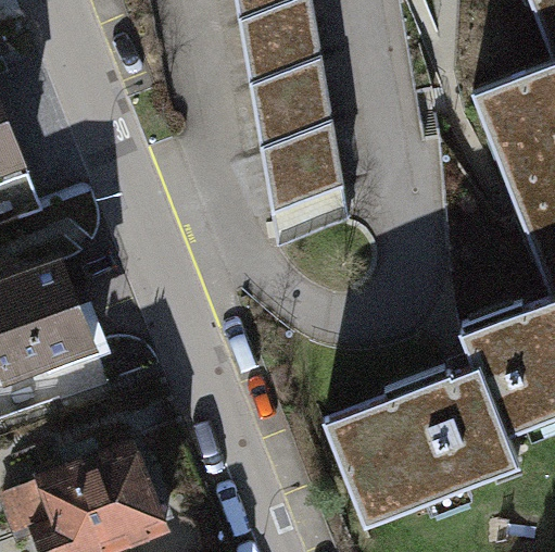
[(312,0),(236,0),(279,250),(350,222),(312,0)]
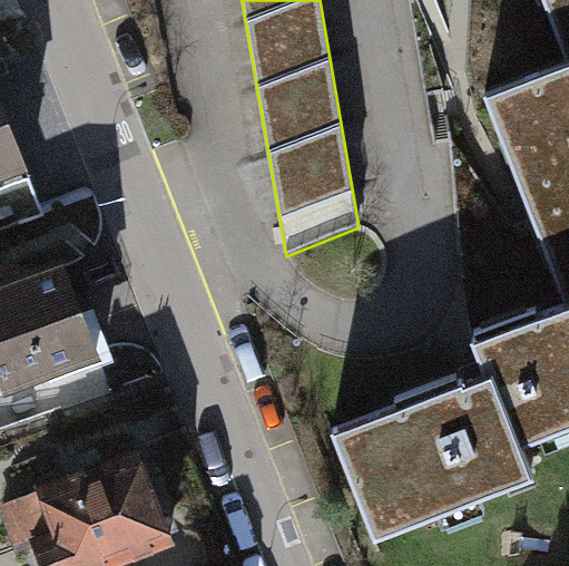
[(568,0),(547,0),(568,55),(568,0)]
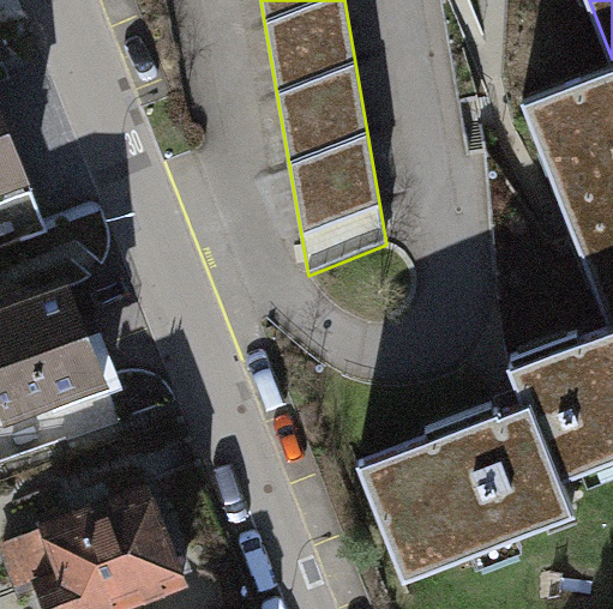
[(545,151),(554,148),(610,287),(600,291),(612,325),(612,70),(523,106),(526,112),(529,110),(545,151)]
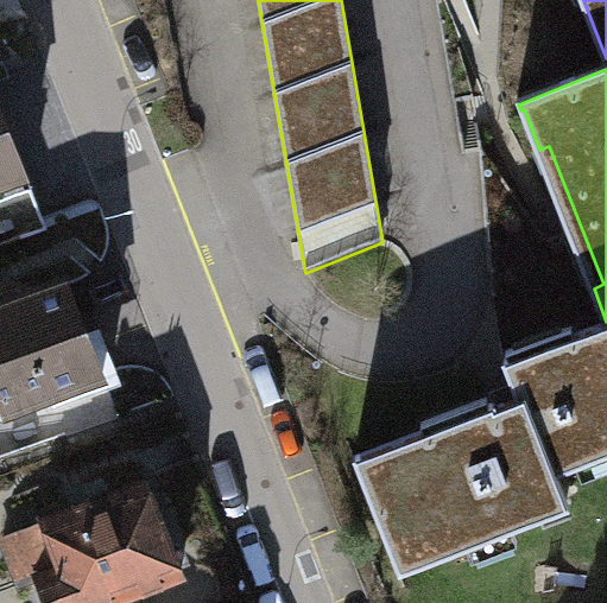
[(0,202),(32,190),(0,108),(0,202)]
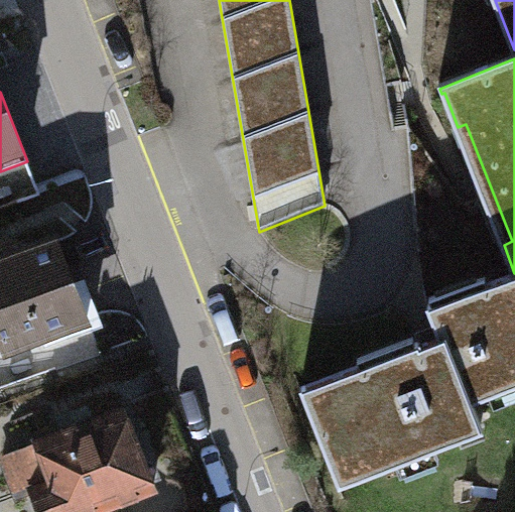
[(0,258),(0,340),(5,354),(43,339),(47,348),(92,331),(57,241),(2,263),(0,258)]
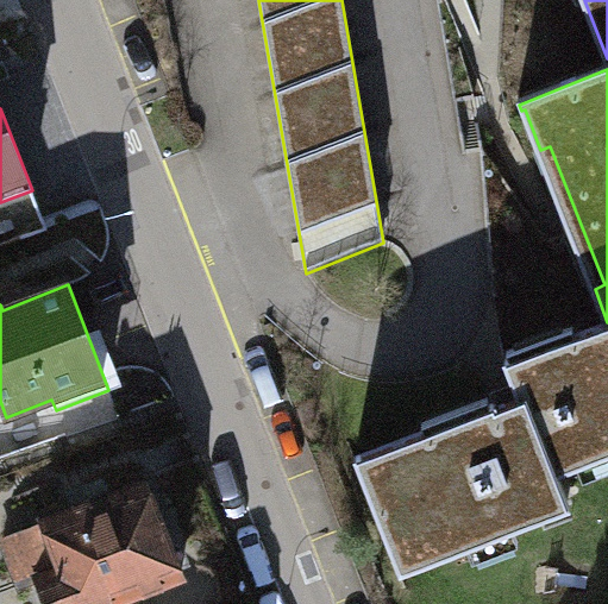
[(362,460),(356,463),(401,577),(407,574),(406,571),(564,509),(565,513),(571,510),(557,474),(607,453),(607,328),(513,366),(512,363),(506,365),(520,402),(364,463),(362,460)]
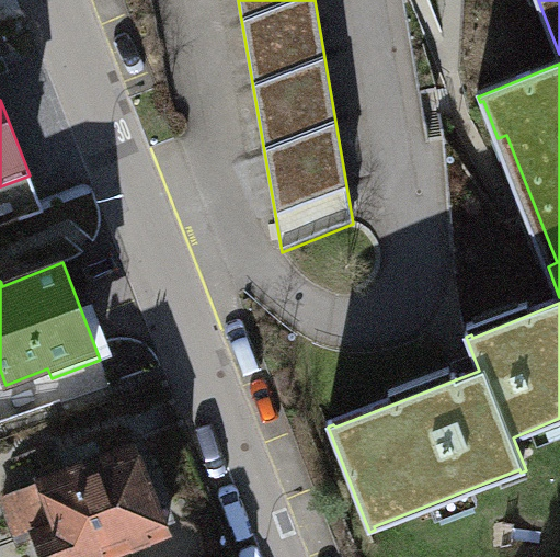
[(135,448),(4,501),(22,547),(37,541),(43,556),(110,556),(168,534),(135,448)]
